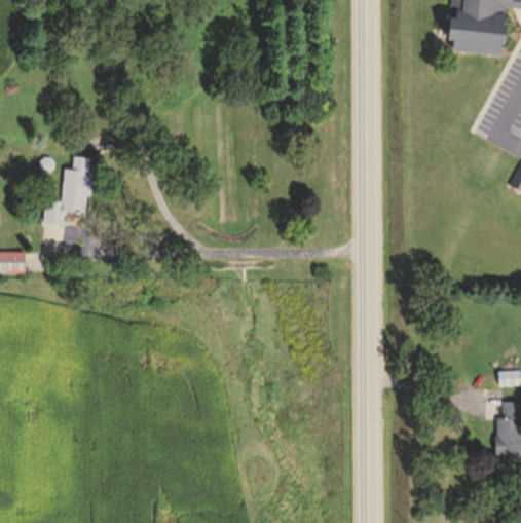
[(445,47),(450,0),(519,0),(519,4),(504,3),(501,17),(510,19),(506,54),(445,47)]
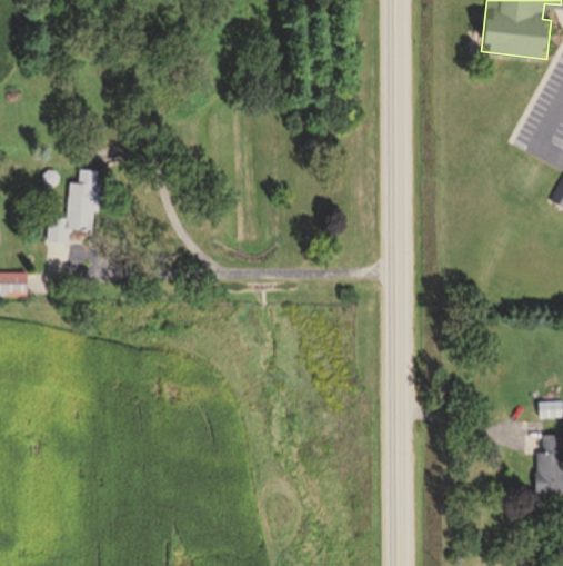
[(49,217),(47,242),(67,245),(69,232),(91,235),(93,211),(100,211),(102,188),(97,187),(99,171),(78,169),(77,184),(70,184),(66,219),(49,217)]
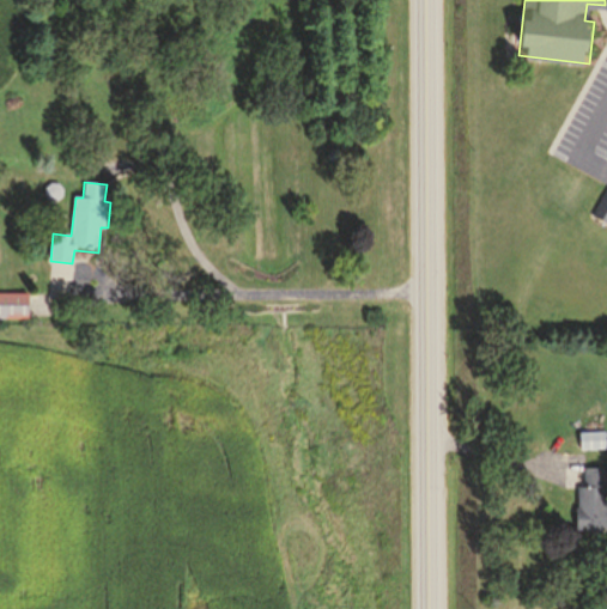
[(606,217),(596,211),(606,195),(606,217)]
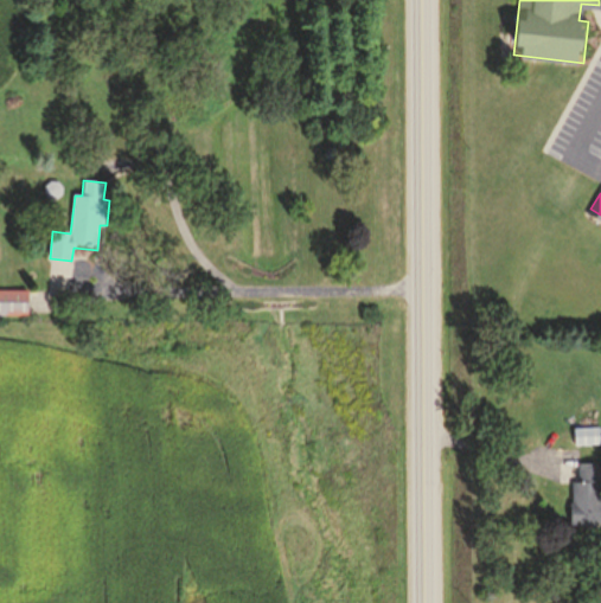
[(0,290),(29,290),(29,316),(0,316),(0,290)]
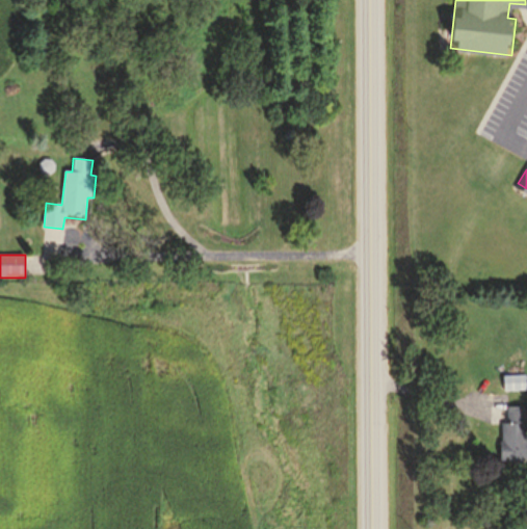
[(504,389),(525,389),(525,375),(504,375),(504,389)]
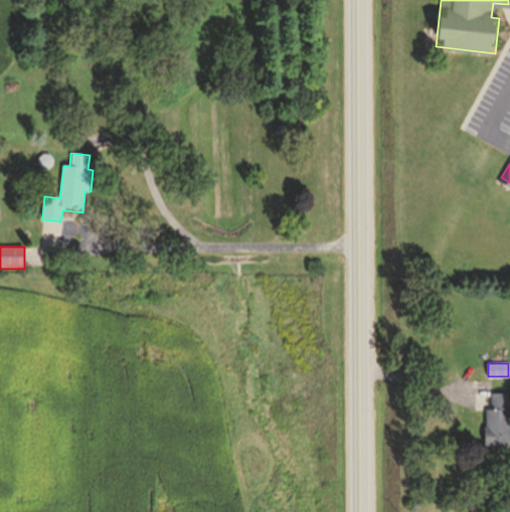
[(483,444),(509,444),(509,392),(484,392),(483,444)]
